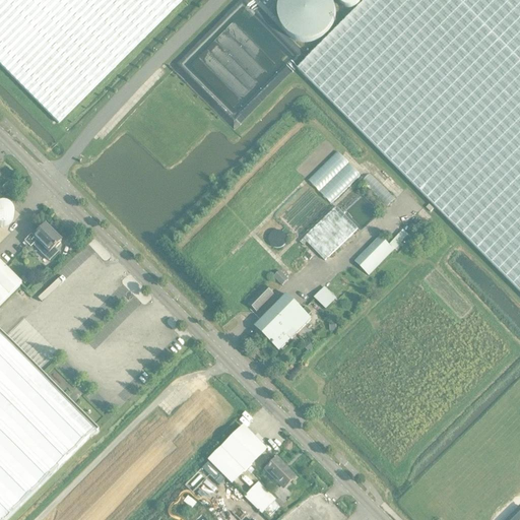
[(0,0),(0,65),(58,124),(182,1),(181,0),(0,0)]
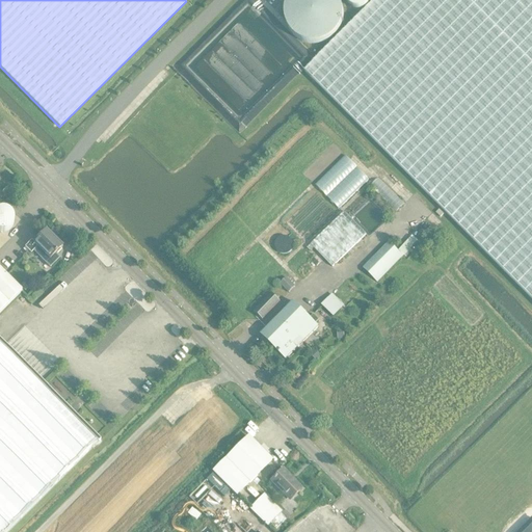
[(339,0),(288,0),(289,0),(287,5),(285,9),(285,15),(285,20),(287,24),(289,29),(291,33),(295,36),(299,40),(303,42),(308,44),(313,44),(318,44),(323,43),(327,41),(331,37),(336,34),(339,30),(341,26),(343,22),(343,17),(343,11),(342,6),(341,2),(339,0)]
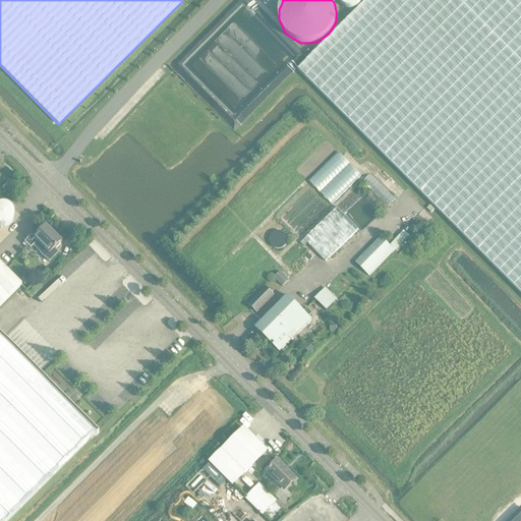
[(520,0),(367,0),(298,69),(447,219),(520,293),(520,0)]
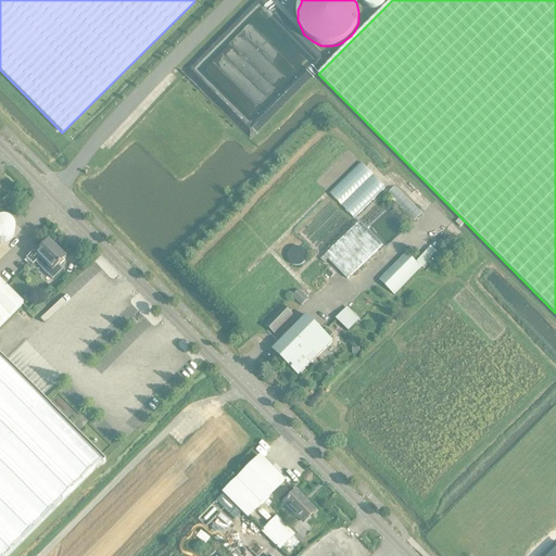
[(387,0),(362,0),(363,2),(364,4),(365,5),(366,8),(368,9),(370,10),(373,10),(375,11),(377,10),(379,10),(381,9),(383,8),(384,5),(386,4),(387,2),(387,0)]
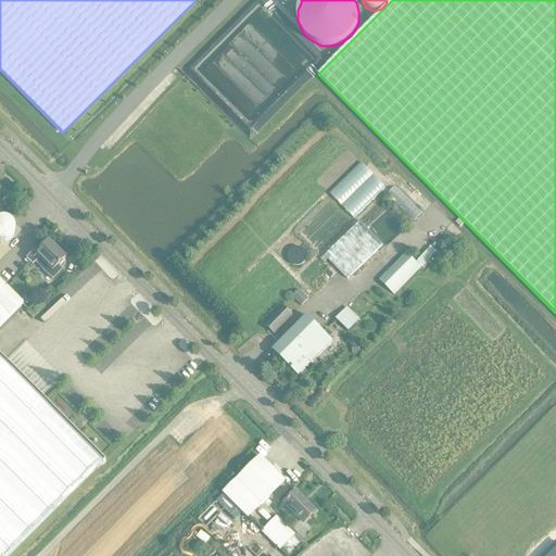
[(324,256),(328,260),(348,280),(381,245),(358,223),(324,256)]
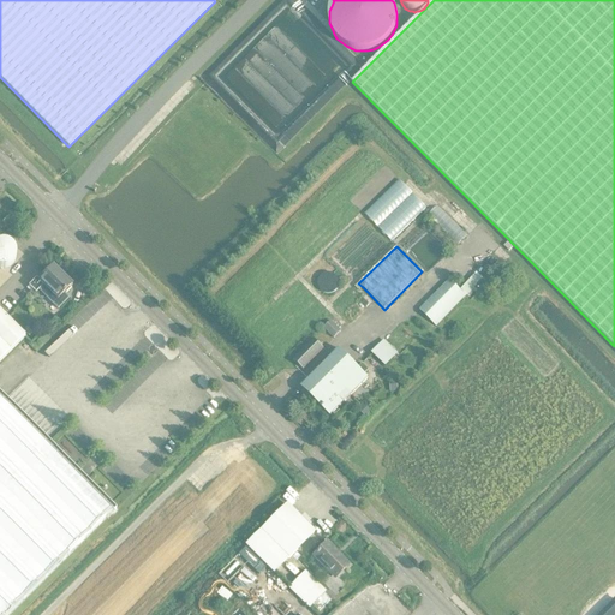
[(29,287),(27,288),(31,293),(34,291),(36,293),(39,291),(58,310),(70,299),(64,294),(65,293),(66,294),(72,288),(71,287),(72,286),(53,267),(40,281),(36,279),(29,286),(29,287)]
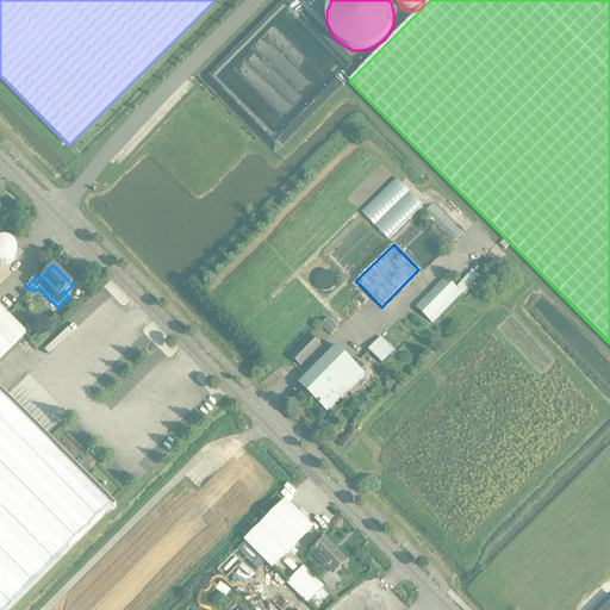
[(447,279),(417,309),(433,324),(479,277),(474,272),(473,272),(456,288),(447,279)]
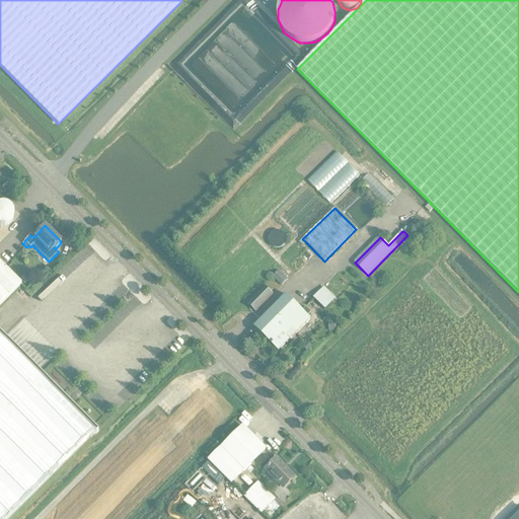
[(0,306),(21,286),(0,264),(0,518),(6,518),(58,468),(94,432),(95,434),(98,431),(0,331),(0,306)]
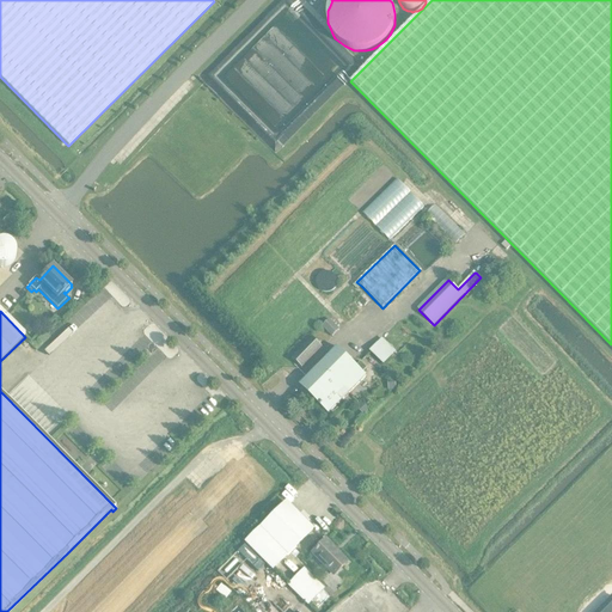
[(340,330),(330,320),(323,328),(332,337),(340,330)]
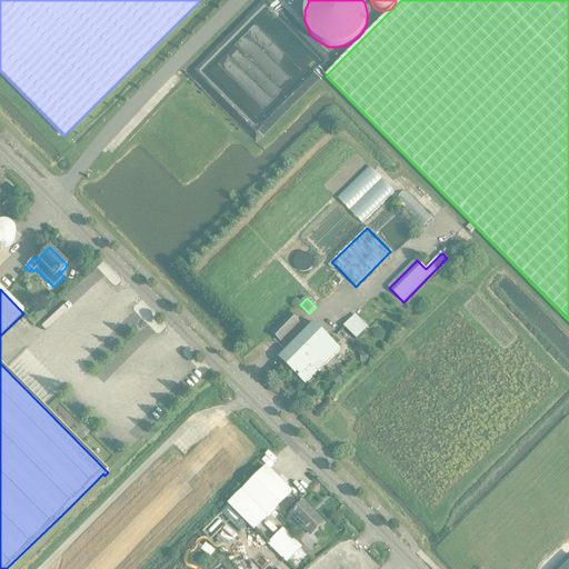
[(368,327),(356,315),(343,327),(357,339),(368,327)]
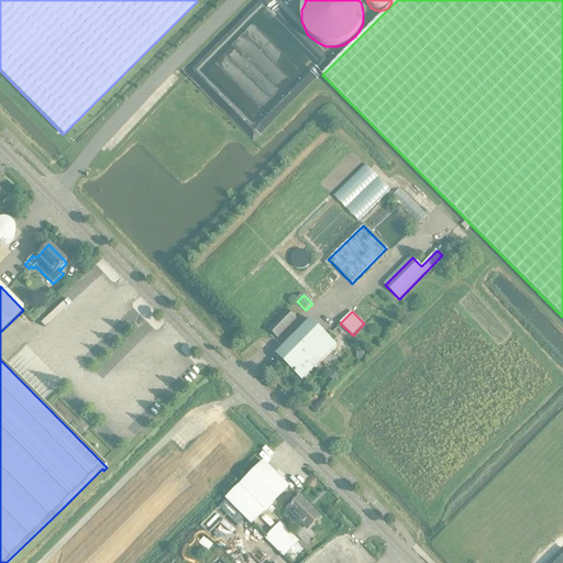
[(287,312),(268,331),(277,339),(295,320),(287,312)]
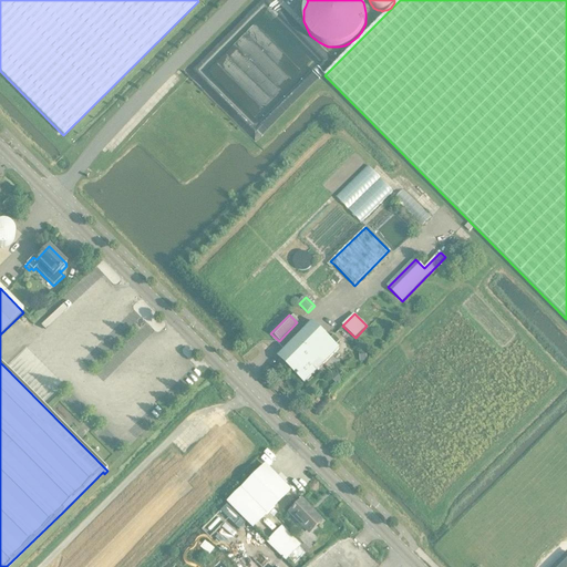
[(305,384),(313,374),(339,349),(323,334),(323,333),(312,322),(287,349),(288,350),(279,359),(305,384)]
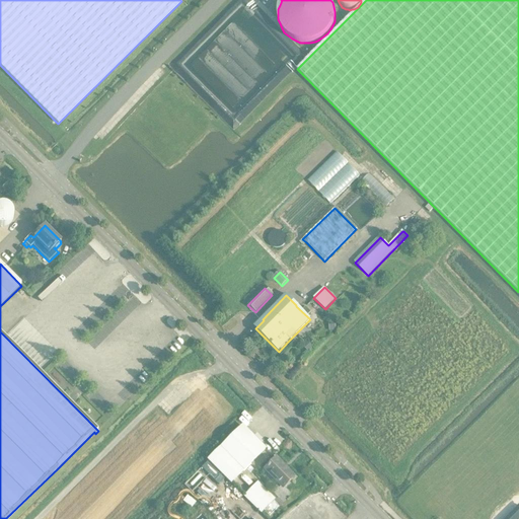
[(302,346),(308,353),(314,347),(308,341),(302,346)]
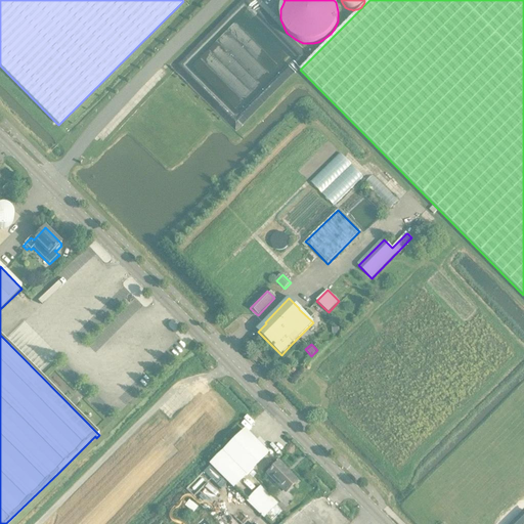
[(222,478),(232,488),(267,454),(244,431),(210,465),(222,478)]
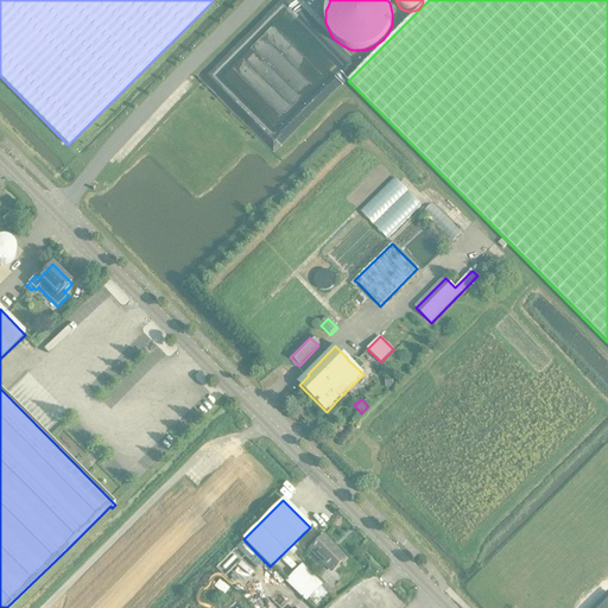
[(344,559),(323,537),(309,551),(331,572),(344,559)]
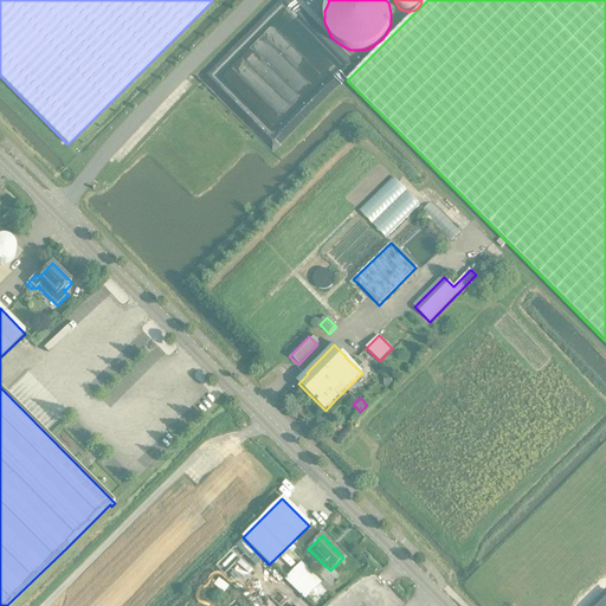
[(305,600),(321,585),(301,565),(285,580),(305,600)]
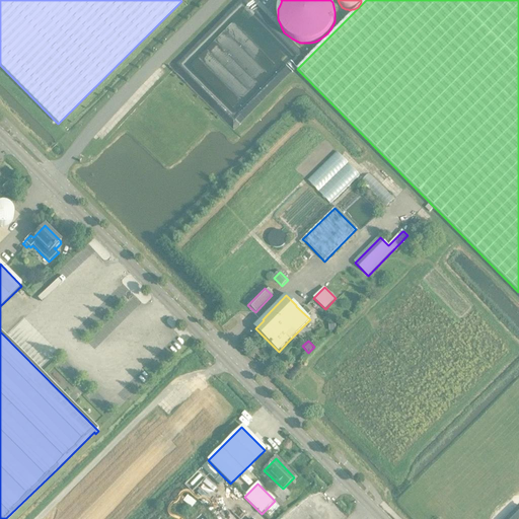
[(518,518),(518,506),(505,518),(518,518)]
